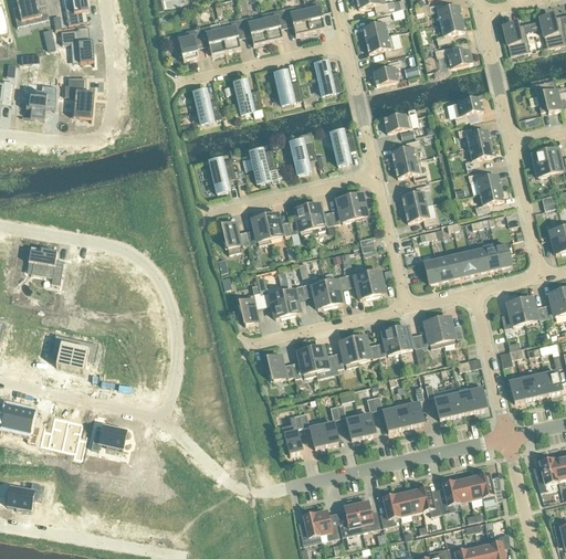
[(49,18),(45,2),(38,3),(37,0),(17,0),(18,6),(13,7),(17,20),(29,18),(30,22),(41,19),(41,18),(48,17),(49,18)]
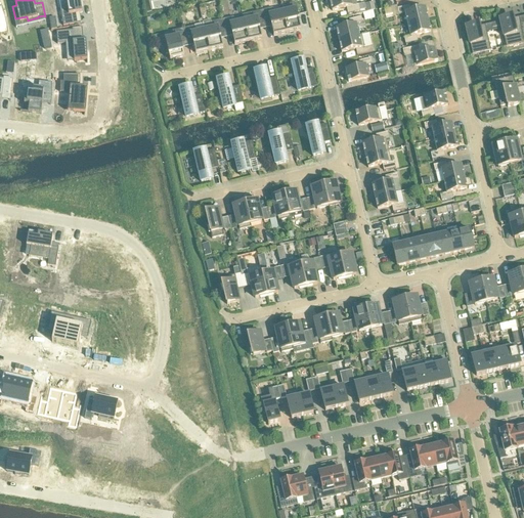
[(67,0),(67,2),(60,3),(63,22),(74,19),(72,10),(82,8),(80,0),(67,0)]
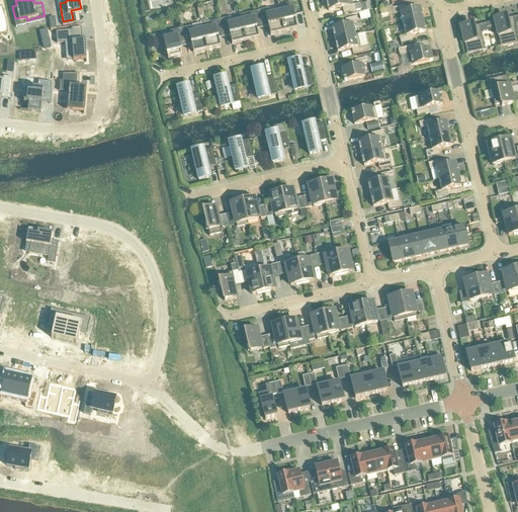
[(287,6),(279,8),(283,28),(297,25),(291,0),(285,0),(287,6)]
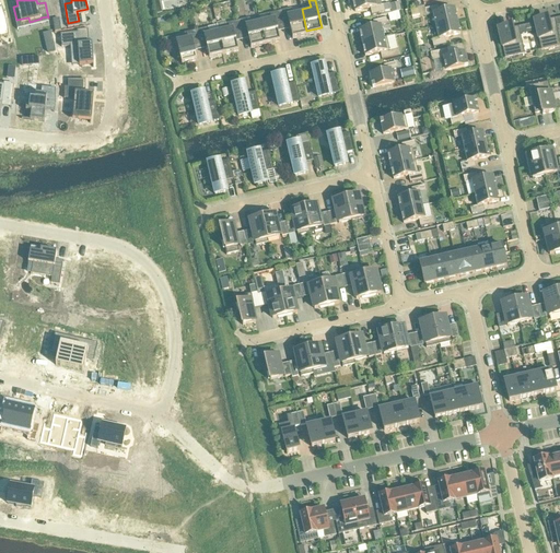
[(353,0),(354,7),(370,3),(372,10),(391,6),(389,0),(385,0),(376,2),(375,0),(353,0)]
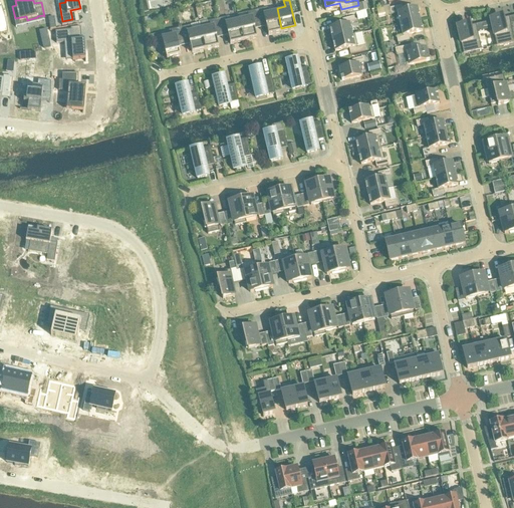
[(398,8),(400,20),(420,15),(417,4),(403,7),(402,1),(390,4),(391,10),(398,8)]
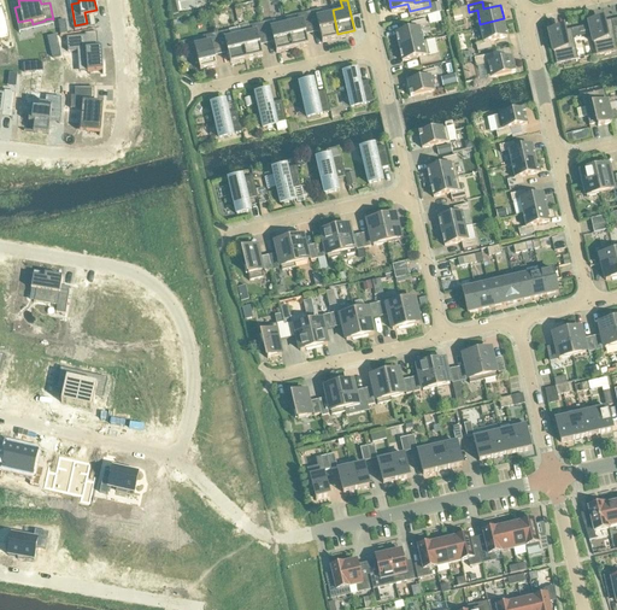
[(315,6),(307,7),(312,25),(318,23),(322,37),(338,34),(333,10),(317,13),(315,6)]
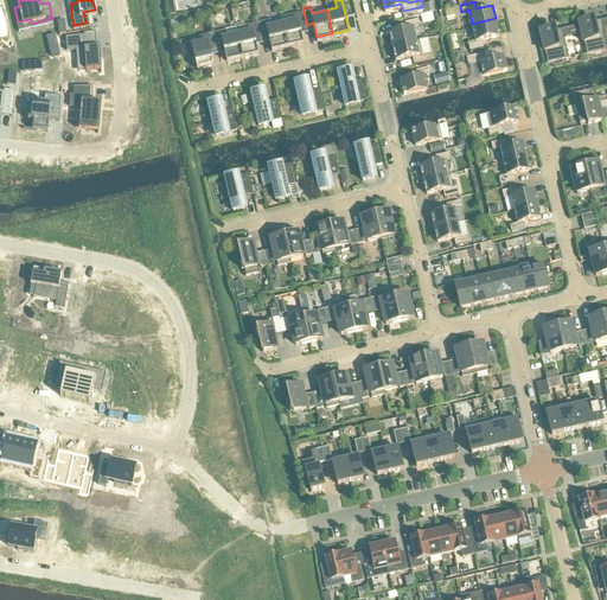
[(292,17),(282,19),(287,44),(304,40),(300,26),(307,25),(302,7),(289,11),(292,17)]
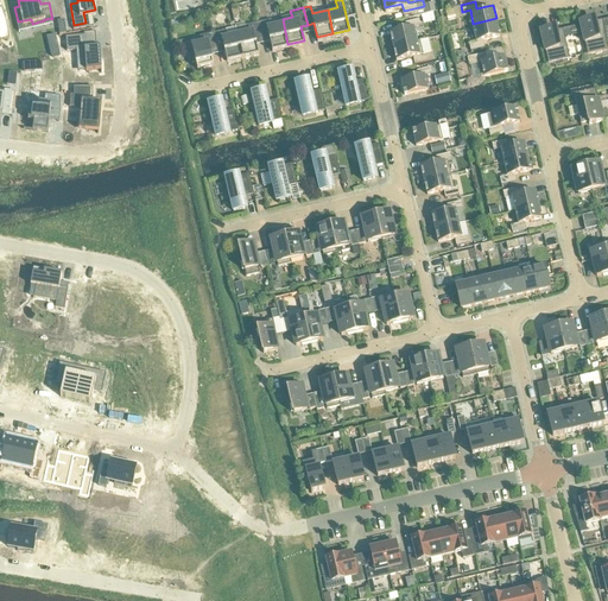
[(0,35),(10,33),(5,13),(0,14),(0,35)]
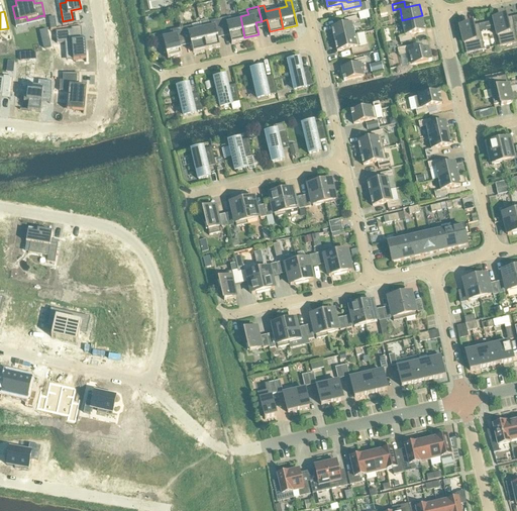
[(230,12),(219,15),(223,30),(228,28),(231,40),(244,37),(240,16),(231,18),(230,12)]
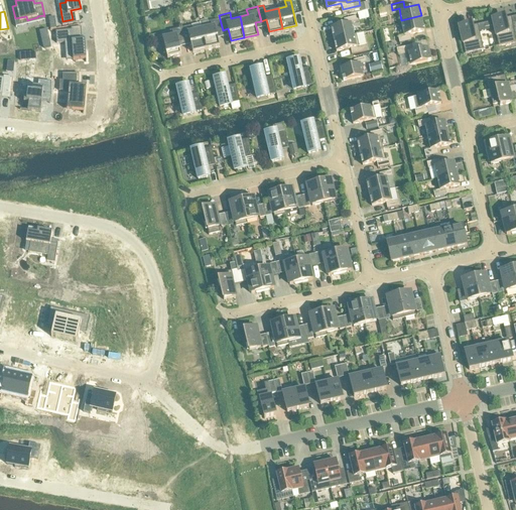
[(331,24),(334,36),(353,31),(351,19),(357,18),(356,12),(344,15),(345,21),(331,24)]
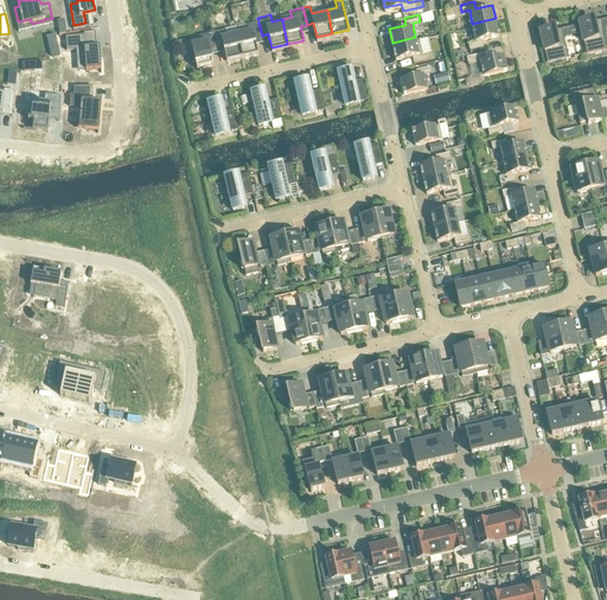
[(579,18),(586,50),(606,44),(606,42),(602,24),(601,16),(593,17),(593,14),(579,18)]
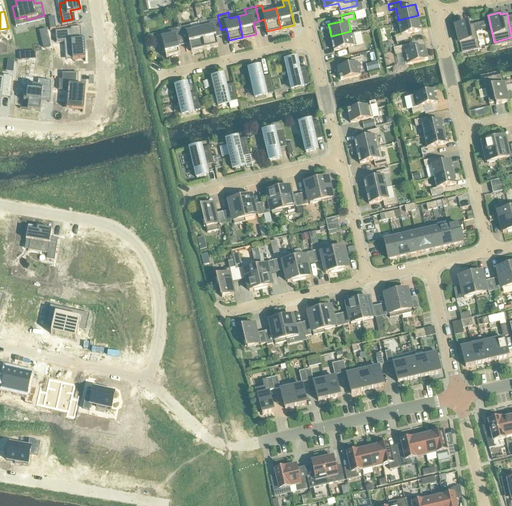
[(221,30),(217,15),(206,17),(206,15),(198,17),(199,25),(204,46),(217,42),(215,31),(221,30)]
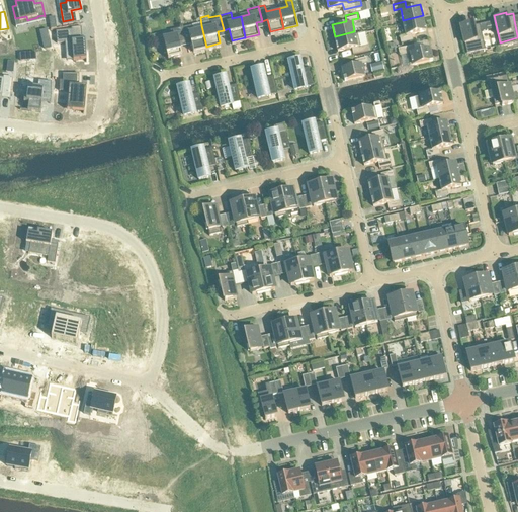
[(423,15),(403,20),(406,31),(400,33),(401,39),(413,36),(411,30),(425,27),(423,15)]
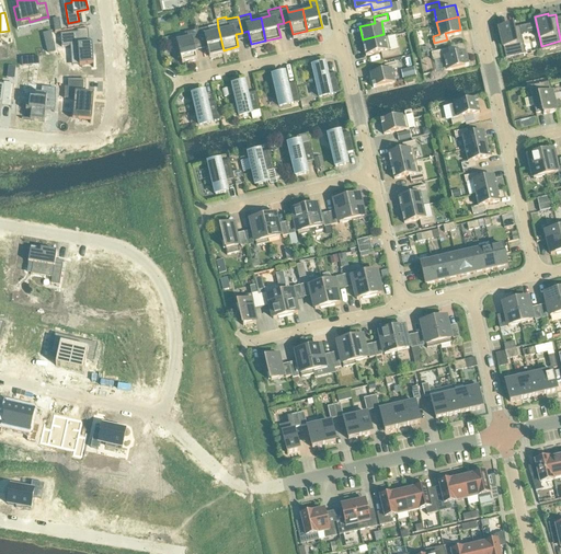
[(499,24),(505,54),(525,49),(521,31),(519,22),(512,24),(512,22),(499,24)]
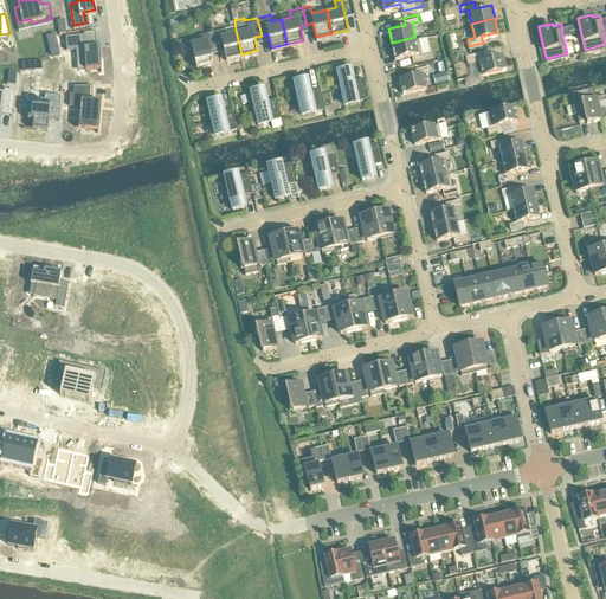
[(225,25),(212,29),(217,45),(223,44),(226,58),(242,55),(236,30),(226,32),(225,25)]
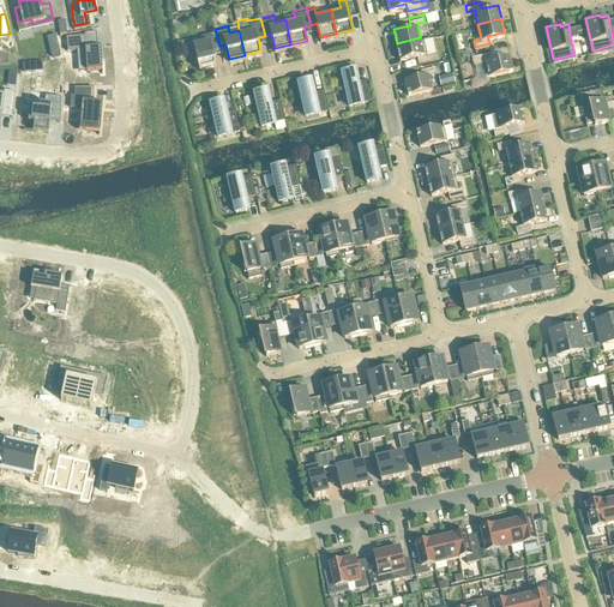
[(220,46),(215,29),(202,31),(204,38),(193,41),(196,49),(192,49),(194,59),(197,58),(199,65),(215,61),(212,48),(220,46)]
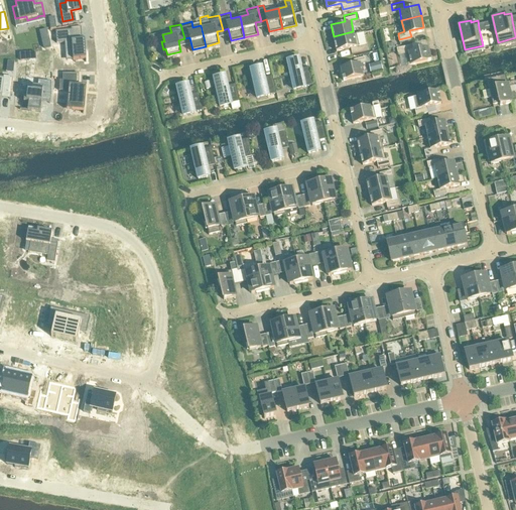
[(72,26),(55,27),(56,39),(65,38),(66,49),(73,49),(73,56),(86,55),(85,44),(83,45),(82,31),(73,32),(72,26)]
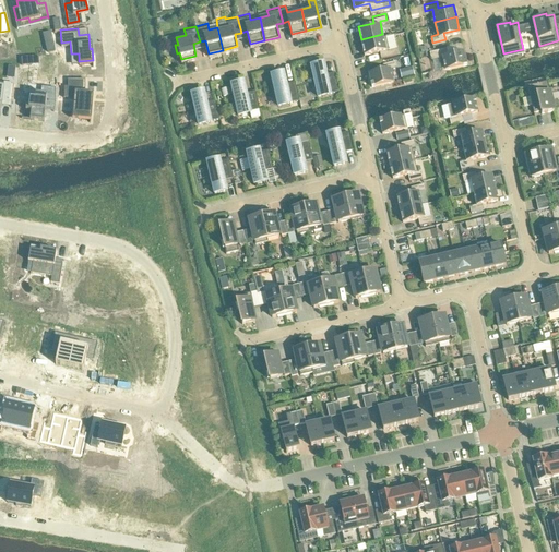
[(387,31),(390,44),(397,42),(395,28),(387,31)]
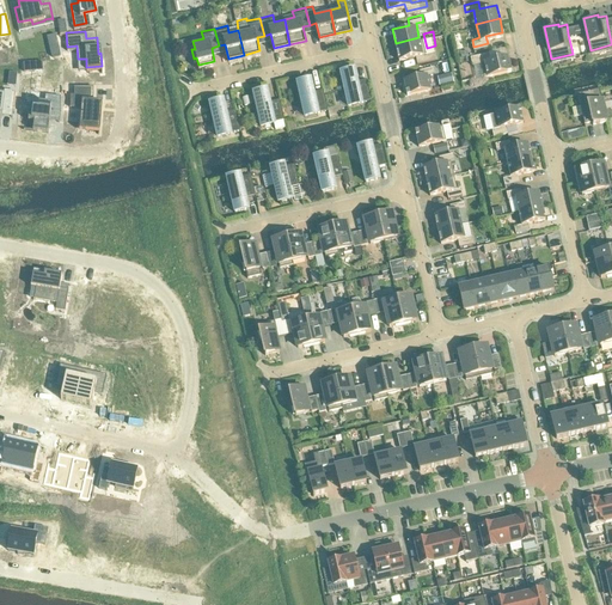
[(418,37),(396,43),(399,56),(416,53),(417,60),(435,55),(434,48),(426,50),(422,36),(418,37)]
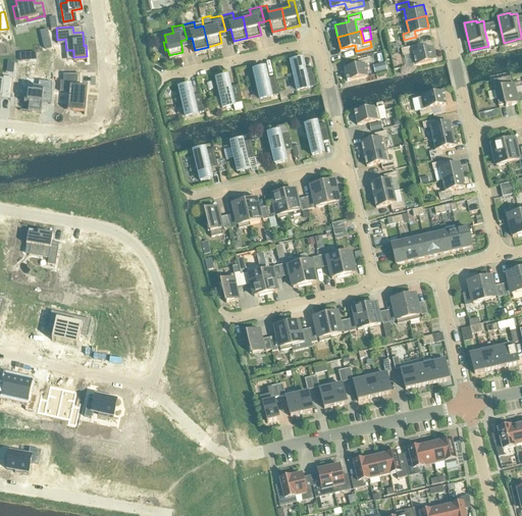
[(50,36),(42,38),(44,45),(52,43),(50,36)]
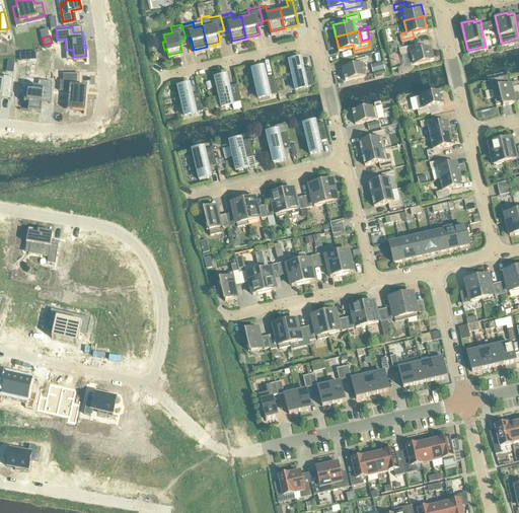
[(400,52),(408,50),(411,62),(433,57),(430,45),(416,49),(415,42),(398,45),(400,52)]
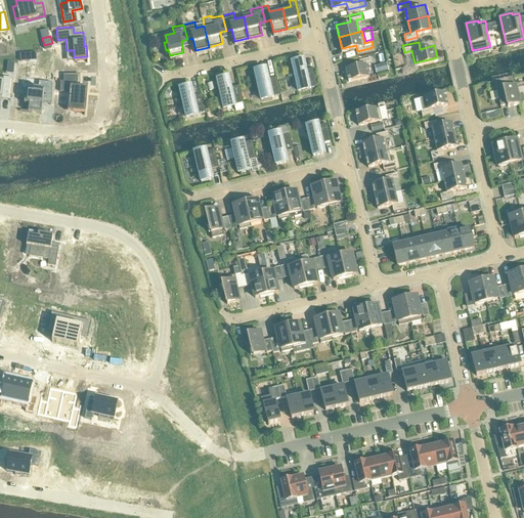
[(346,66),(348,78),(368,74),(365,61),(372,59),(370,54),(358,56),(360,62),(346,66)]
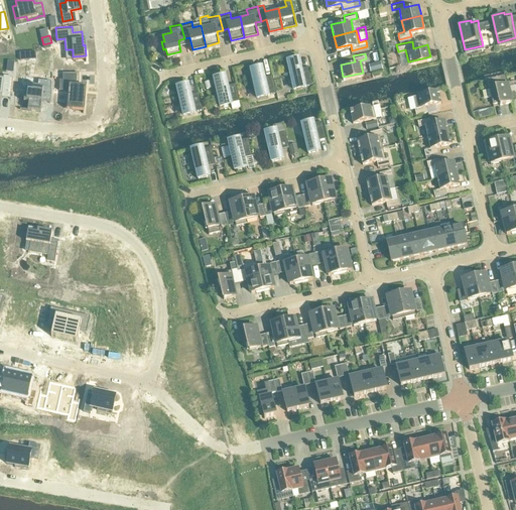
[(287,58),(293,86),(304,83),(312,81),(308,64),(300,66),(298,55),(287,58)]
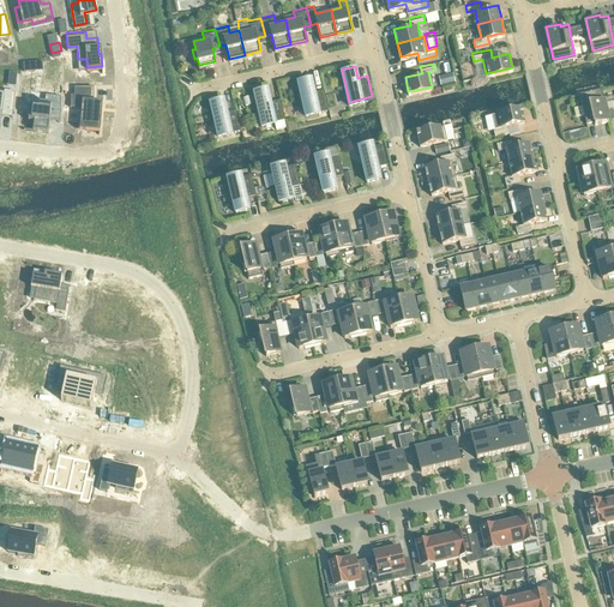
[(314,88),(311,77),(298,79),(305,112),(319,109),(319,108),(329,106),(324,85),(314,88)]
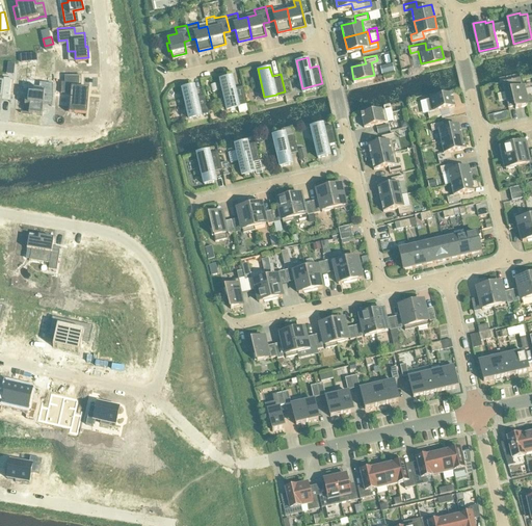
[(61,79),(60,89),(61,89),(61,88),(71,89),(71,94),(70,94),(69,109),(86,111),(86,108),(88,85),(81,84),(81,72),(79,72),(64,72),(64,79),(61,79)]
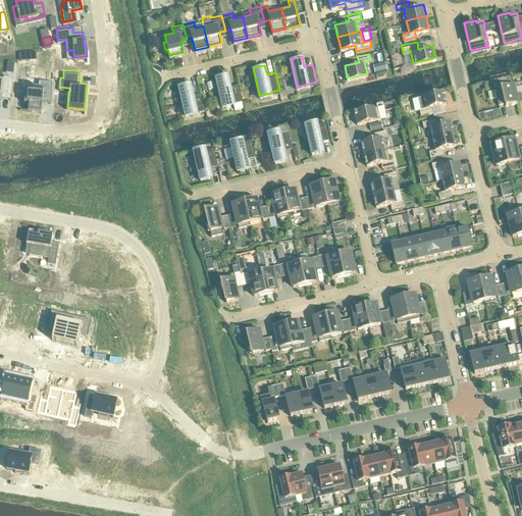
[(2,91),(10,92),(12,73),(4,72),(3,80),(0,79),(0,104),(2,95),(2,91)]
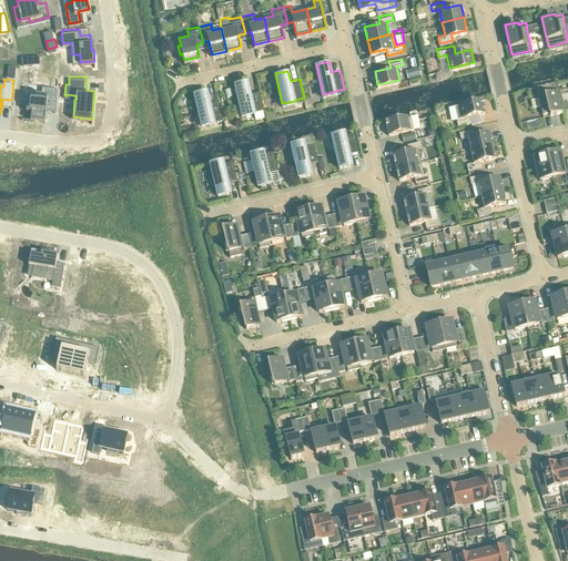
[(536,83),(541,111),(549,109),(549,111),(563,109),(556,79),(536,83)]
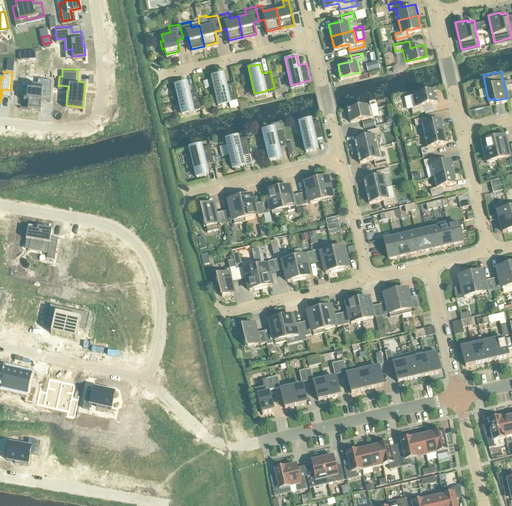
[(237,97),(233,80),(225,82),(223,72),(212,75),(218,102),(229,99),(230,105),(238,103),(237,97)]
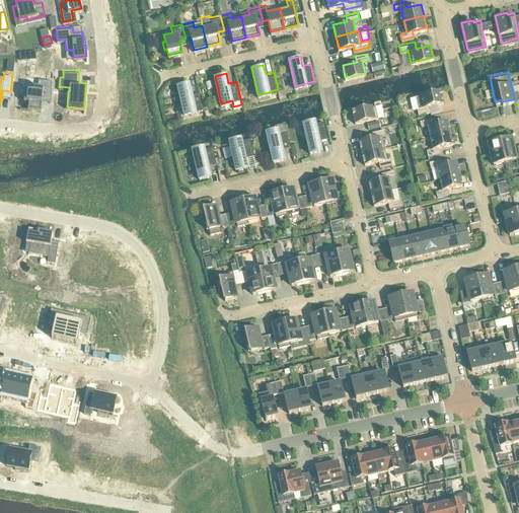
[(25,82),(24,98),(28,99),(27,107),(41,108),(42,98),(43,95),(51,96),(52,91),(52,78),(39,76),(38,81),(33,81),(33,83),(25,82)]
